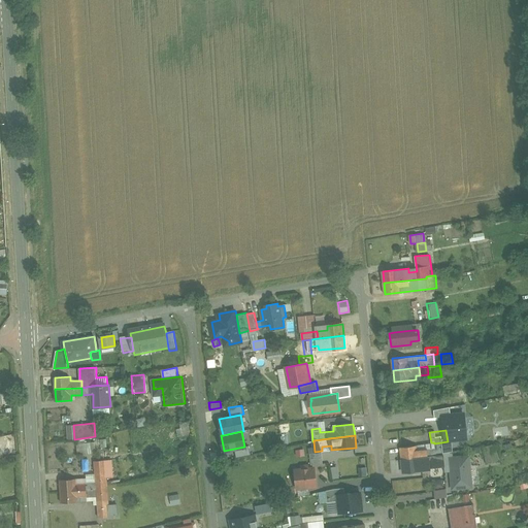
[(87,442),(76,444),(78,455),(89,454),(87,442)]
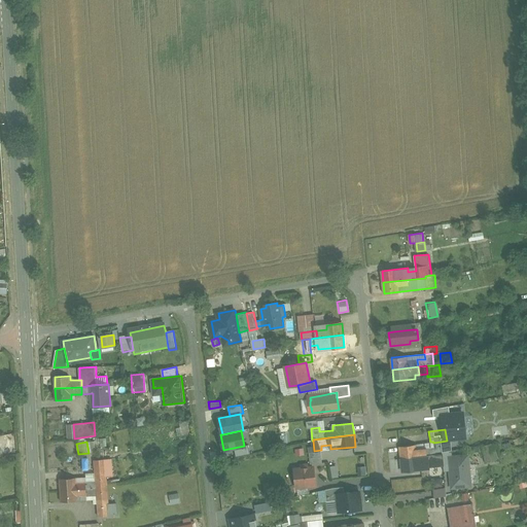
[(426,448),(427,455),(442,452),(441,442),(433,443),(433,442),(430,442),(415,445),(416,449),(426,448)]
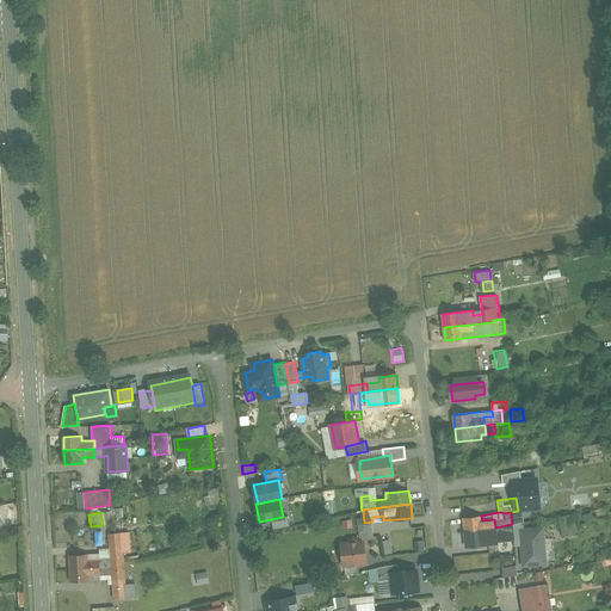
[(572,514),(560,517),(563,535),(575,532),(572,514)]
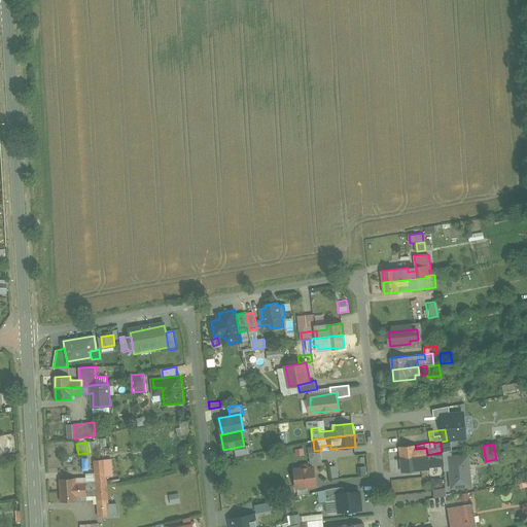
[(244,446),(234,448),(236,456),(250,454),(248,445),(244,446)]
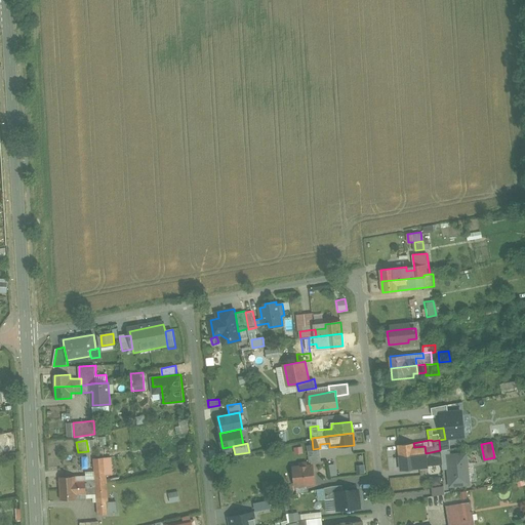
[(413,443),(398,444),(401,468),(416,466),(415,461),(426,460),(426,453),(425,446),(414,447),(413,443)]
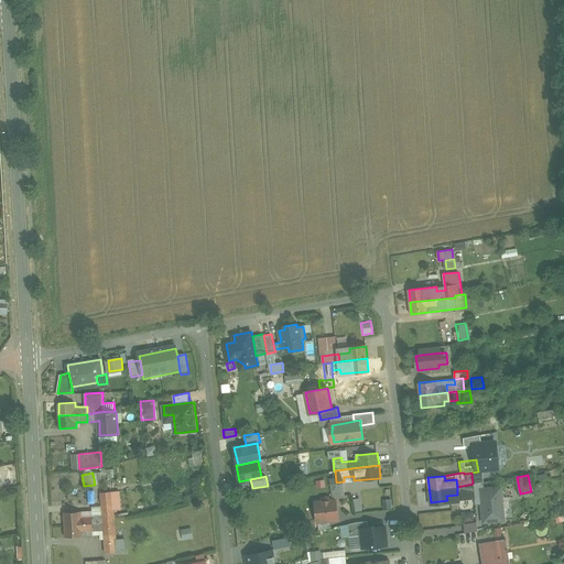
[(473,484),(474,498),(475,505),(481,503),(480,489),(484,489),(484,481),(473,484)]
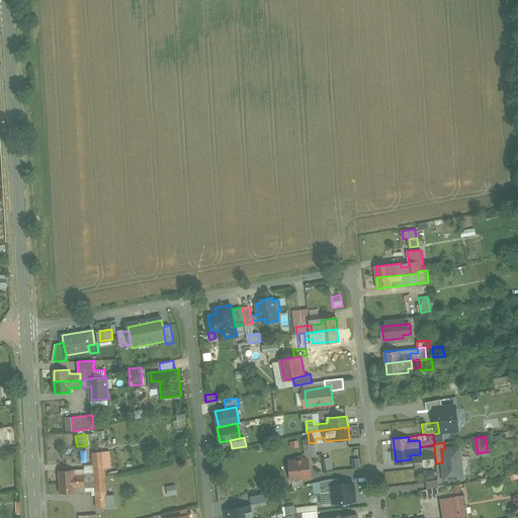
[(420,454),(410,455),(411,459),(435,457),(434,444),(420,447),(420,454)]
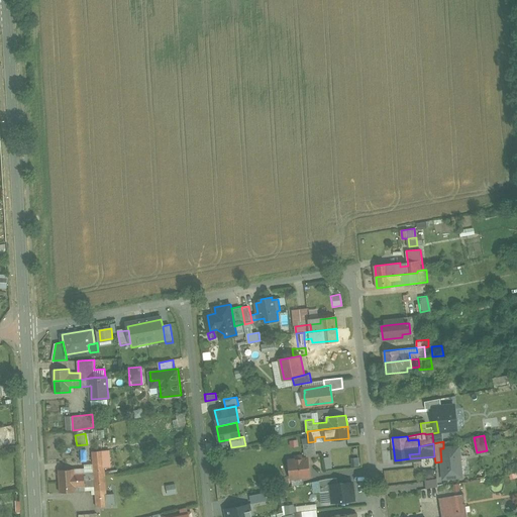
[(443,448),(440,448),(441,461),(443,478),(460,477),(458,446),(443,448)]
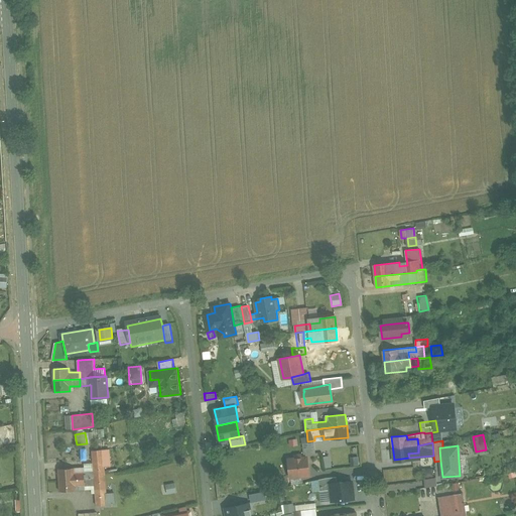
[(75,468),(58,469),(59,480),(85,479),(105,474),(108,474),(108,471),(105,471),(103,449),(93,449),(94,460),(91,460),(92,464),(94,463),(95,471),(85,472),(85,468),(75,468)]
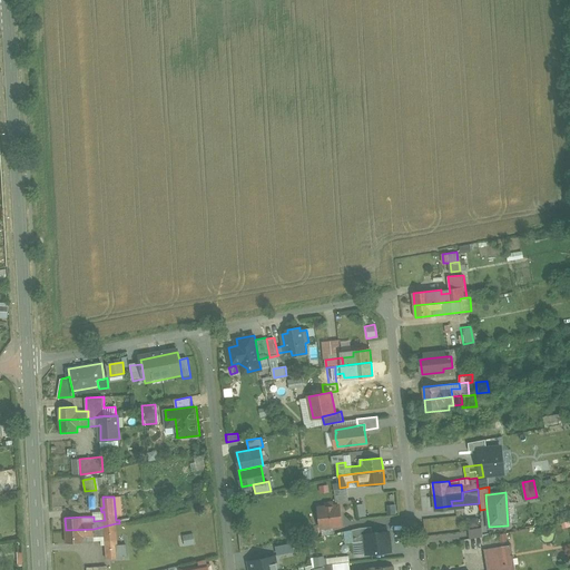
[(354,503),(356,517),(364,516),(363,502),(354,503)]
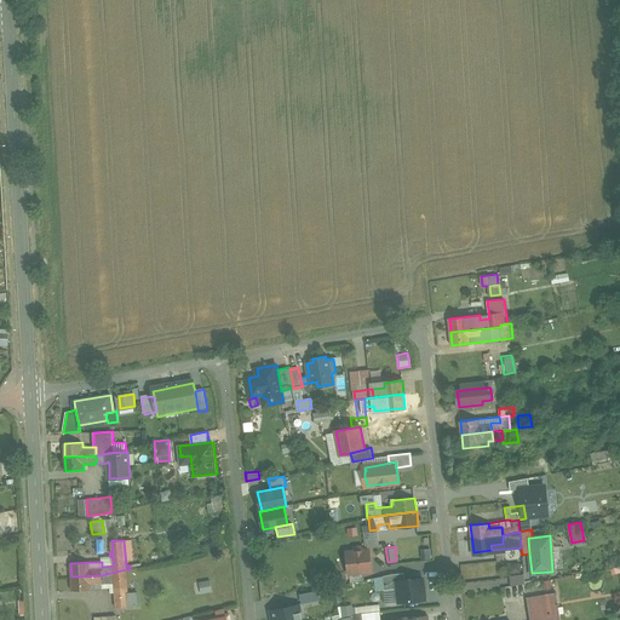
[(369,549),(348,551),(350,573),(372,570),(369,549)]
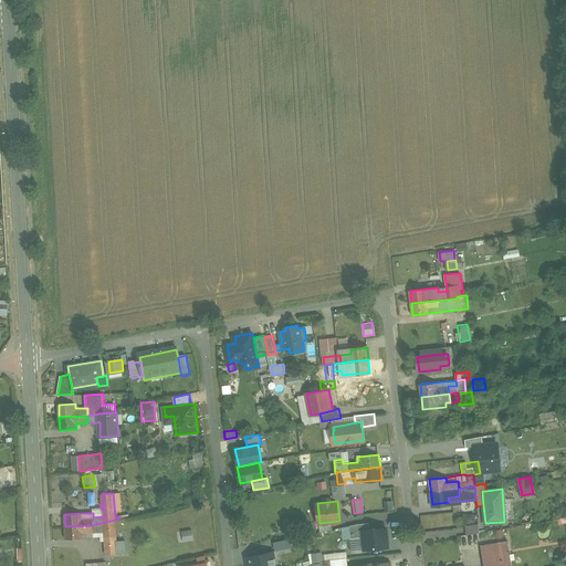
[(462,513),(463,524),(473,523),(473,512),(462,513)]
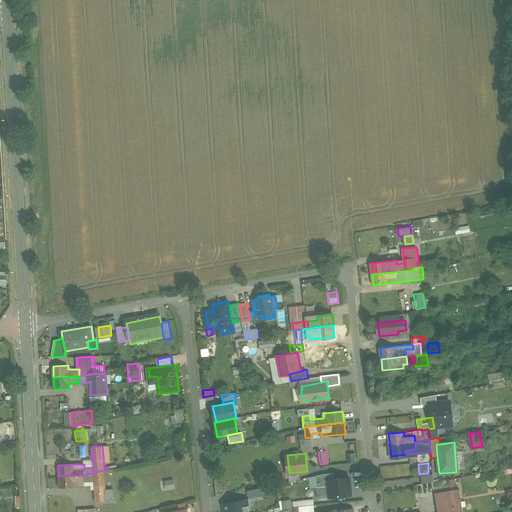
[(274,468),(258,470),(259,480),(275,478),(274,468)]
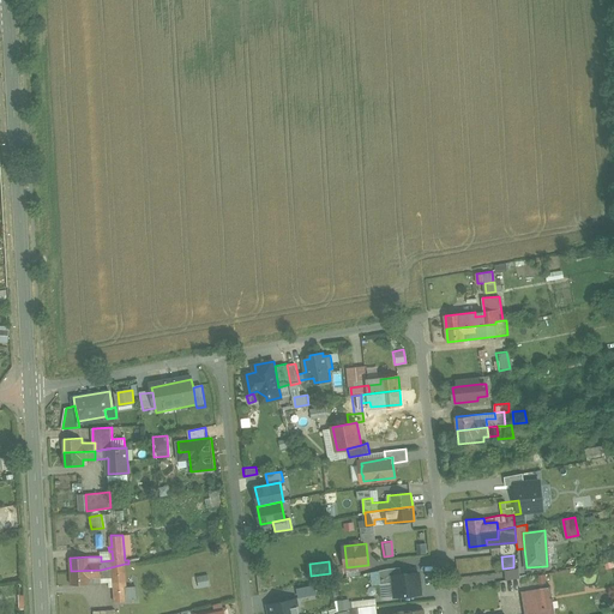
[(125,564),(101,570),(71,571),(72,584),(90,583),(102,583),(102,578),(114,577),(115,601),(138,600),(137,587),(127,587),(125,564)]
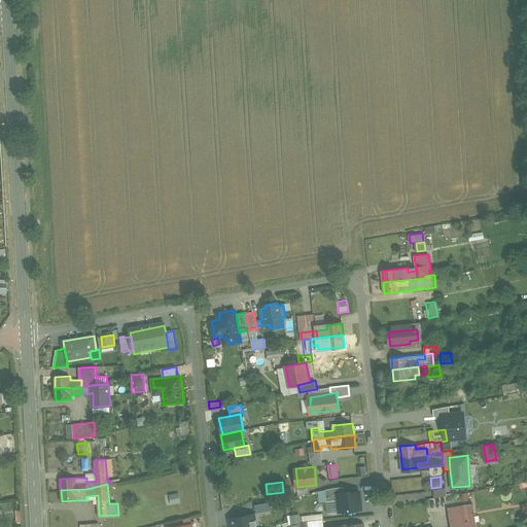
[(511,486),(497,488),(498,494),(512,492),(511,486)]
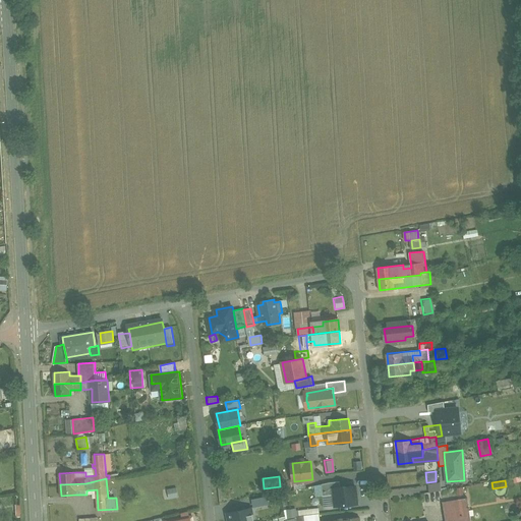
[(340,481),(329,482),(322,483),(323,496),(333,495),(333,488),(340,487),(340,481)]
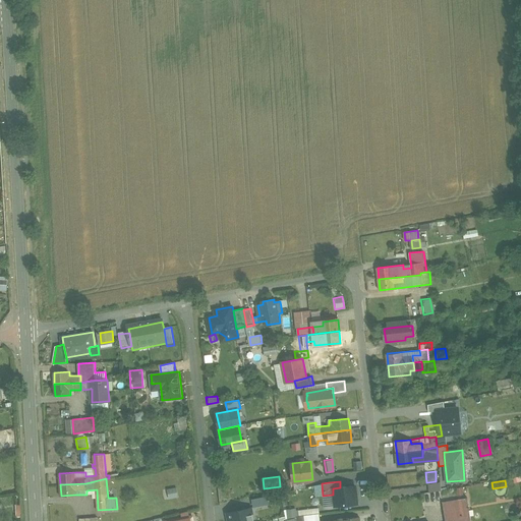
[(426,483),(427,491),(440,490),(439,482),(426,483)]
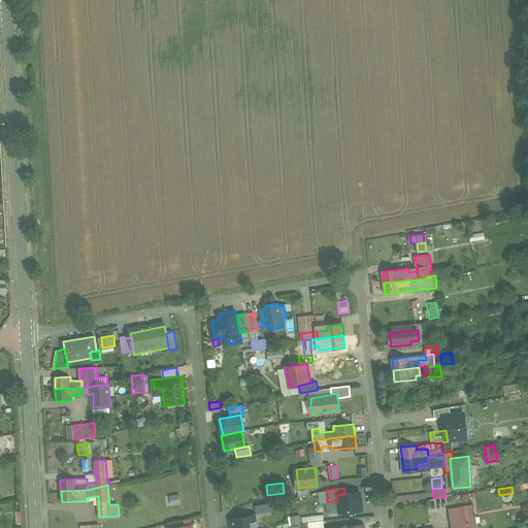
[(344,494),(337,495),(337,501),(339,513),(362,510),(360,492),(344,494)]
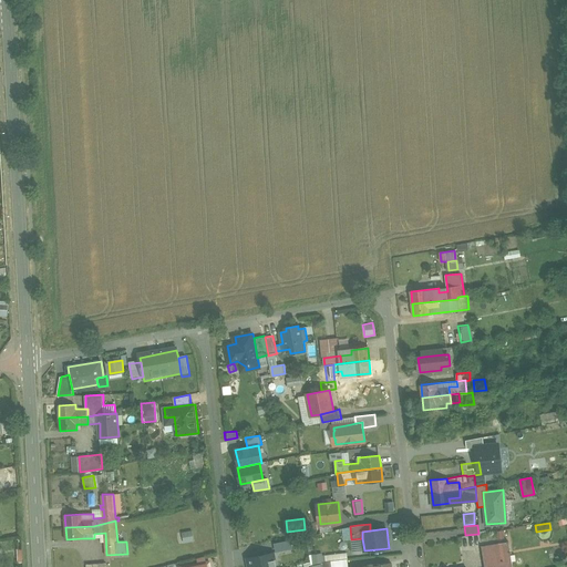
[(497,542),(506,539),(505,529),(495,531),(497,542)]
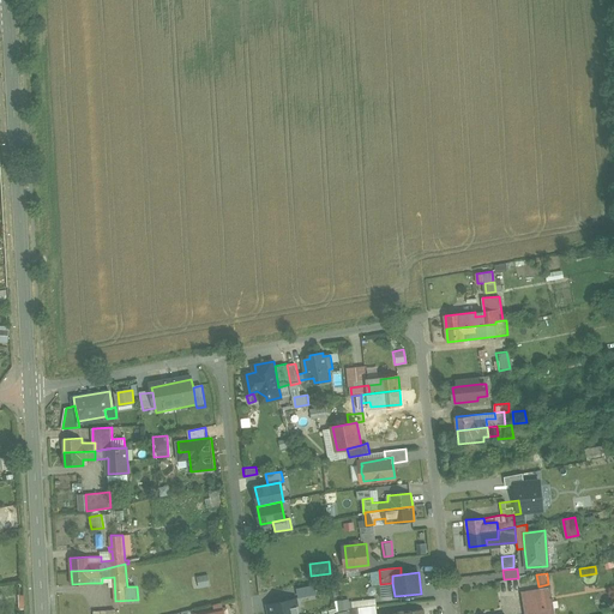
[(206,575),(196,576),(196,585),(208,585),(206,575)]
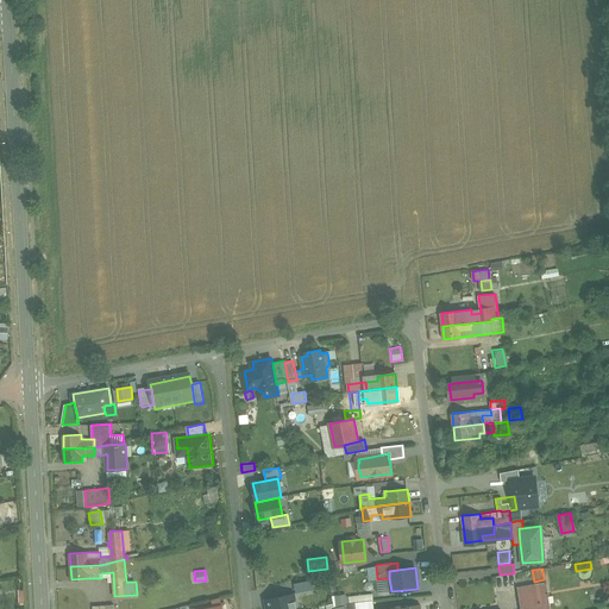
[(292,591),(311,590),(311,579),(290,582),(292,591)]
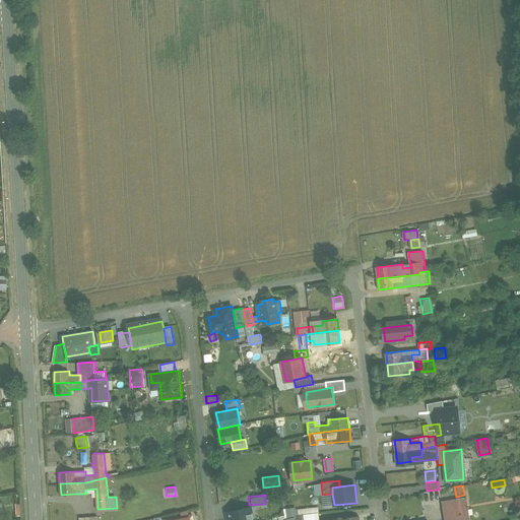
[(459,499),(443,501),(444,508),(460,506),(459,499)]
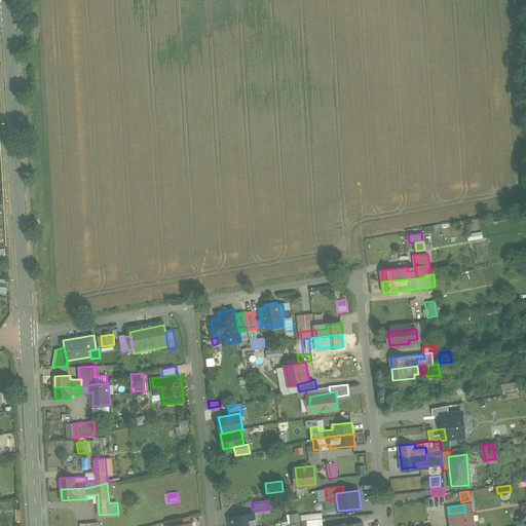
[(228,525),(258,525),(255,512),(227,517),(228,525)]
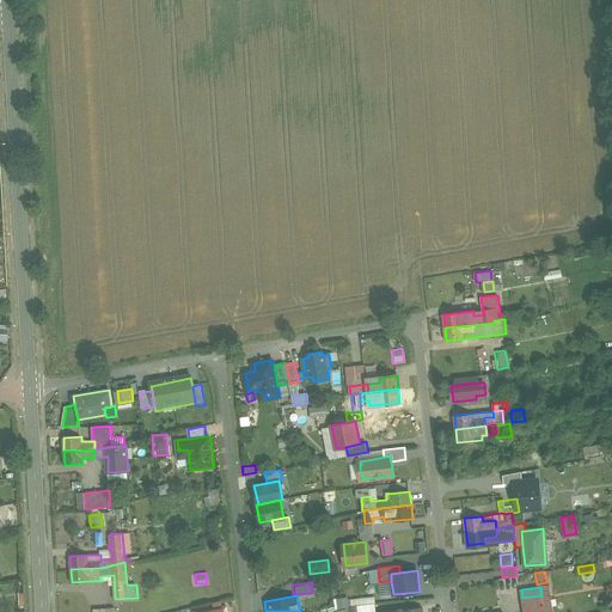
[(335,597),(335,607),(348,606),(347,597),(335,597)]
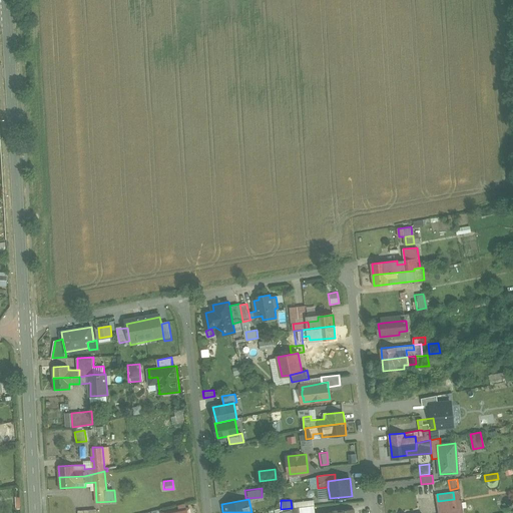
[(455,502),(438,505),(439,512),(463,512),(463,508),(456,509),(455,502)]
